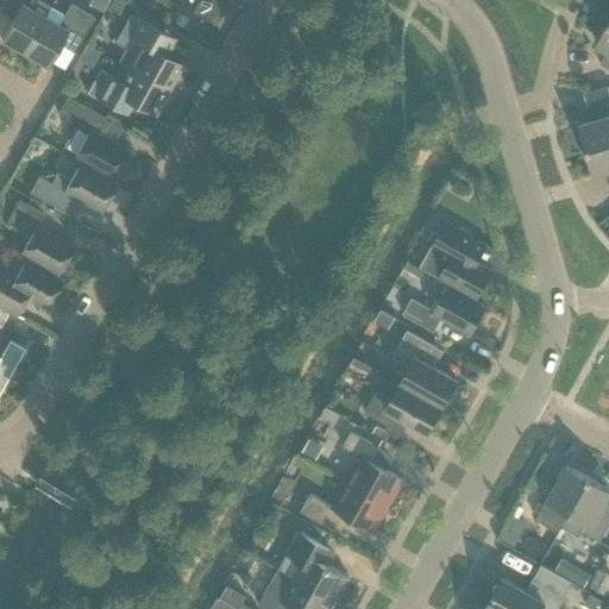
[(24,52),(45,17),(31,8),(36,0),(2,0),(0,6),(0,10),(13,18),(1,39),(24,52)]
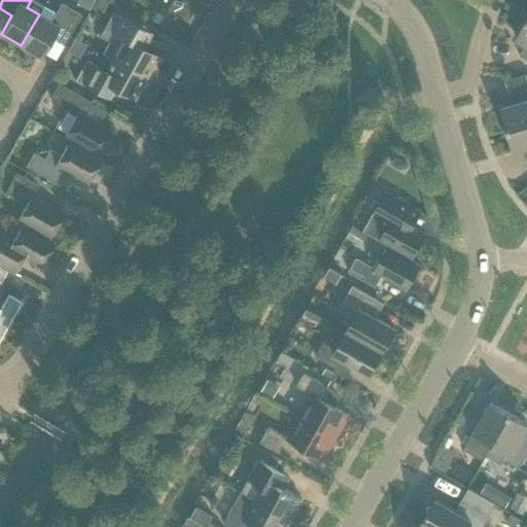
[(97,15),(105,2),(101,0),(84,0),(81,6),(97,15)]
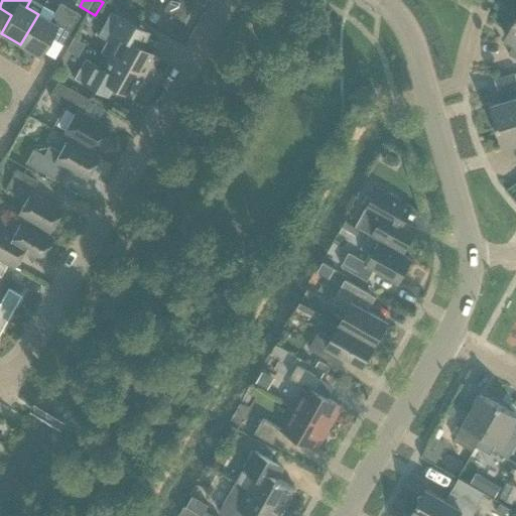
[(168,0),(163,10),(183,20),(195,0),(168,0)]
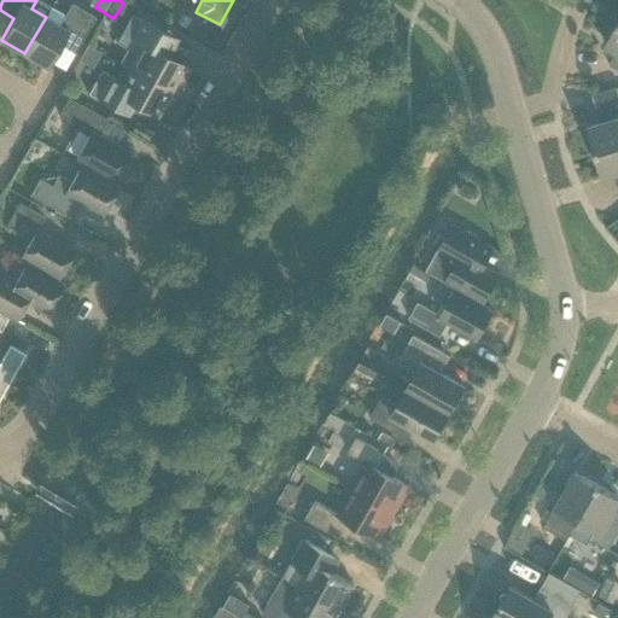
[(46,17),(24,53),(47,66),(65,36),(80,45),(95,17),(71,4),(59,24),(46,17)]
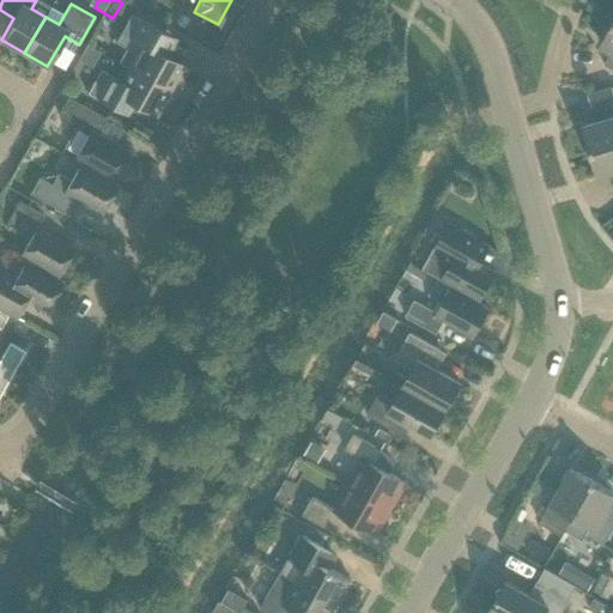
[(128,68),(129,67),(170,90),(183,66),(152,48),(162,31),(132,14),(116,42),(126,48),(117,62),(128,68)]
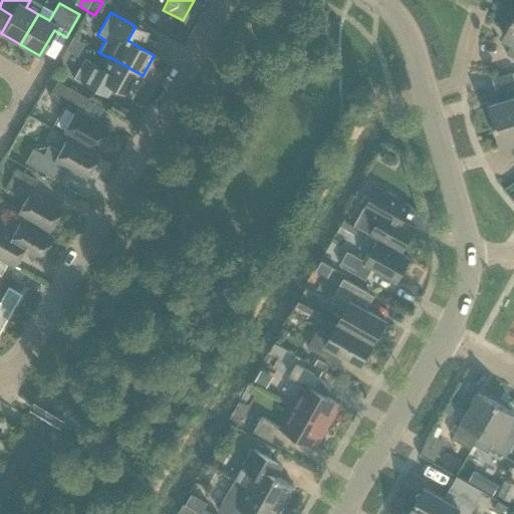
[(513,18),(503,38),(512,43),(507,54),(513,57),(513,18)]
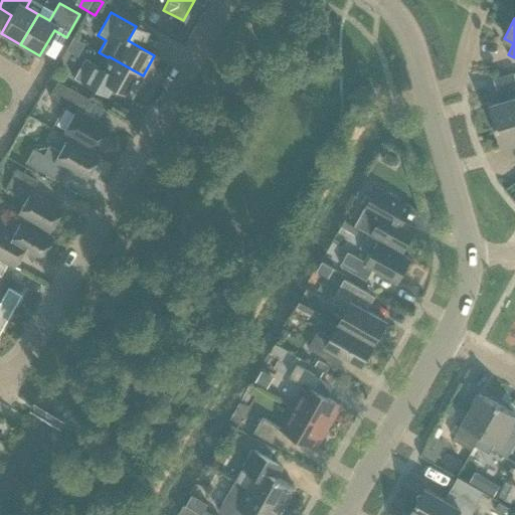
[(304,42),(311,29),(301,23),(293,36),(304,42)]
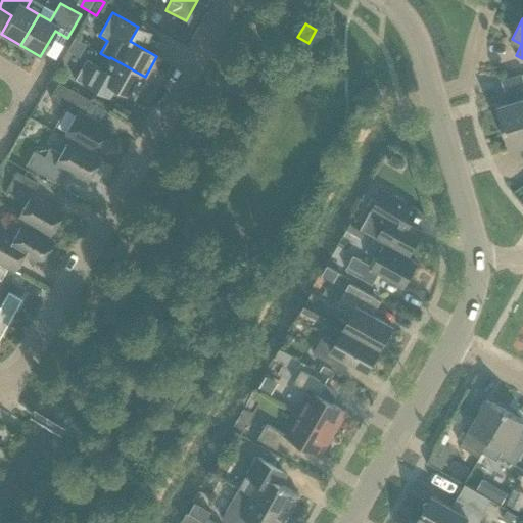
[(134,98),(145,77),(110,57),(109,58),(103,69),(86,59),(75,80),(101,94),(106,83),(134,98)]
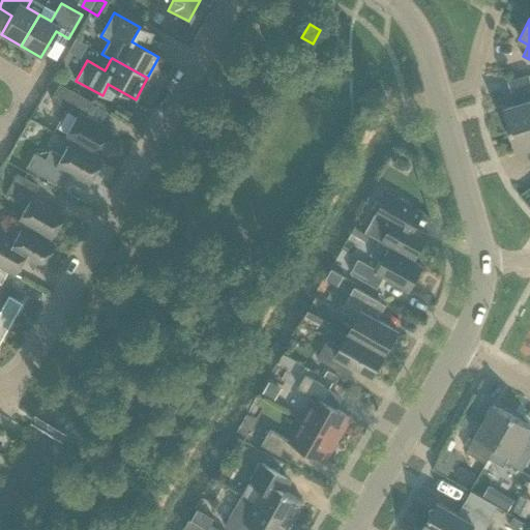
[(59,84),(51,100),(77,115),(65,137),(97,154),(111,130),(83,115),(91,101),(59,84)]
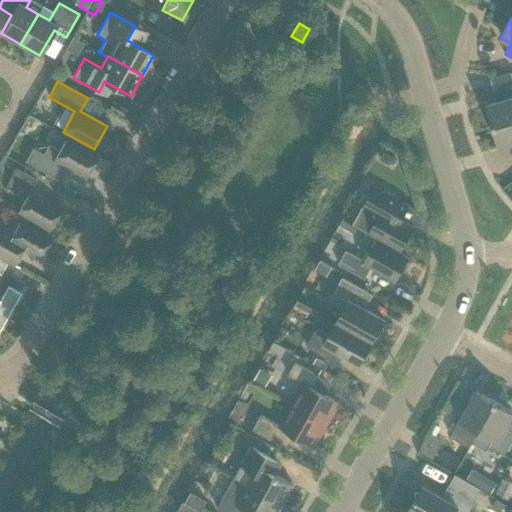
[(493,126),(511,120),(511,84),(494,91),(497,102),(487,105),(493,126)]
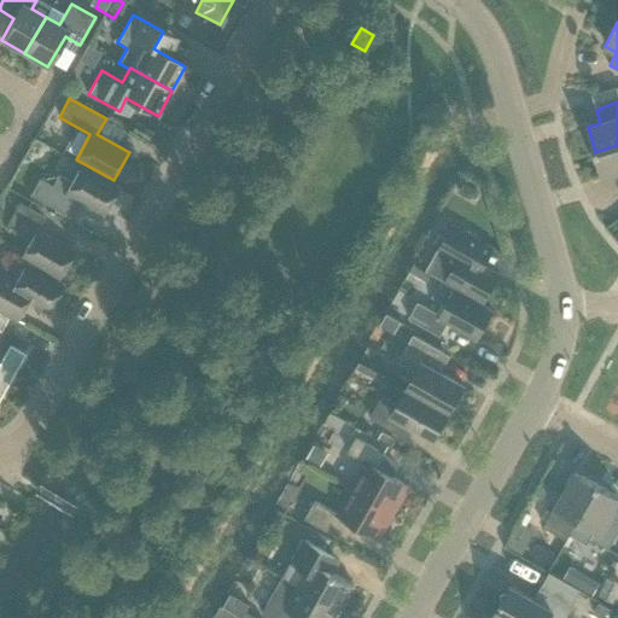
[(617,145),(595,152),(604,179),(617,174),(617,180),(617,145)]
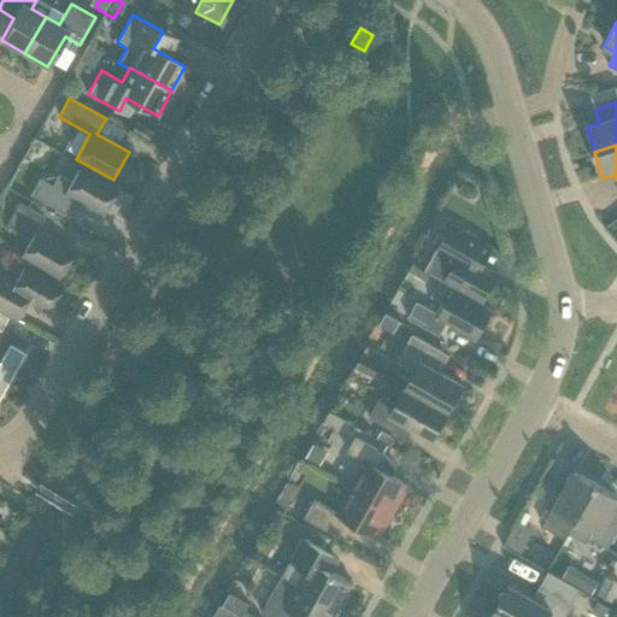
[(71,181),(58,174),(51,186),(39,178),(29,195),(72,219),(82,203),(103,215),(118,187),(81,165),(71,181)]
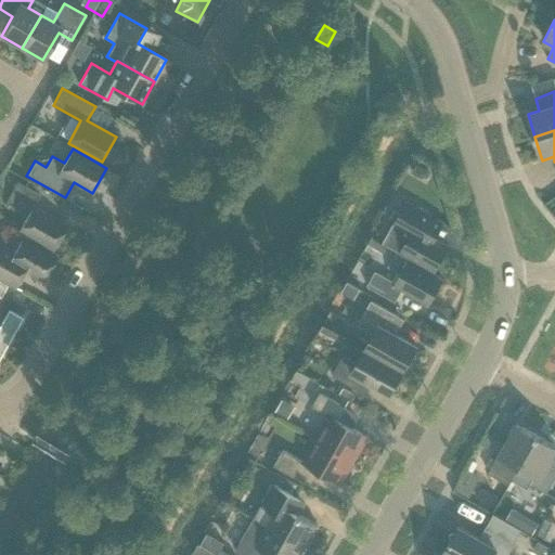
[(53,249),(67,224),(34,206),(40,195),(17,182),(5,203),(27,215),(18,231),(53,249)]
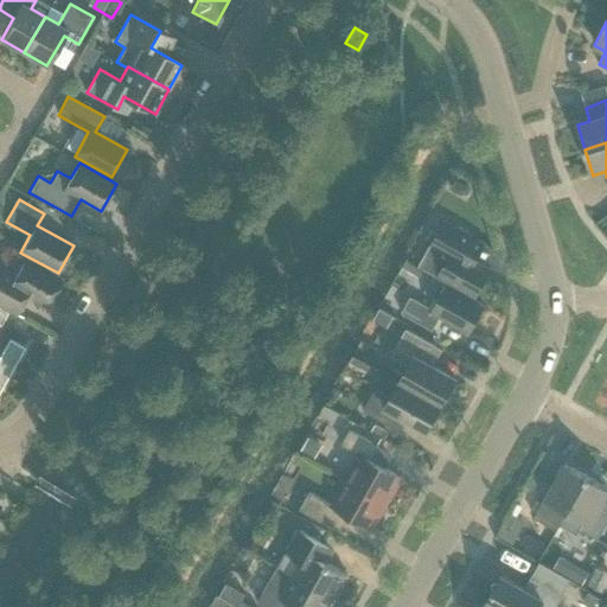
[(485,243),(446,221),(420,267),(448,282),(475,298),(491,269),(475,261),(485,243)]
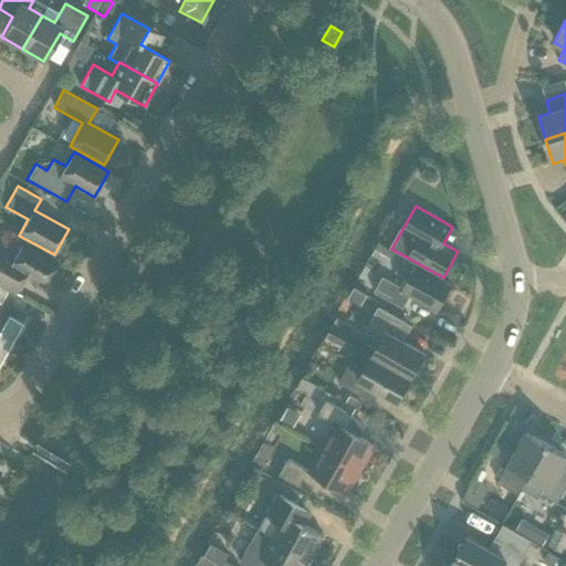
[(44,285),(59,260),(23,241),(14,257),(0,249),(0,285),(9,290),(8,291),(14,295),(25,275),(44,285)]
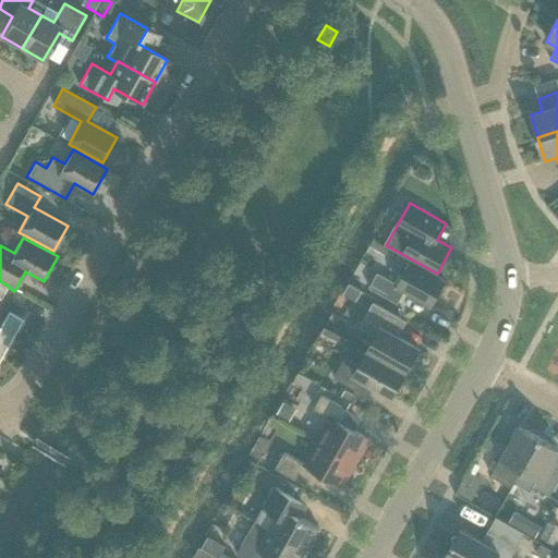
[(435,276),(437,274),(412,259),(411,262),(398,254),(390,269),(403,276),(398,284),(377,273),(370,288),(398,304),(404,292),(431,306),(446,281),(435,276)]
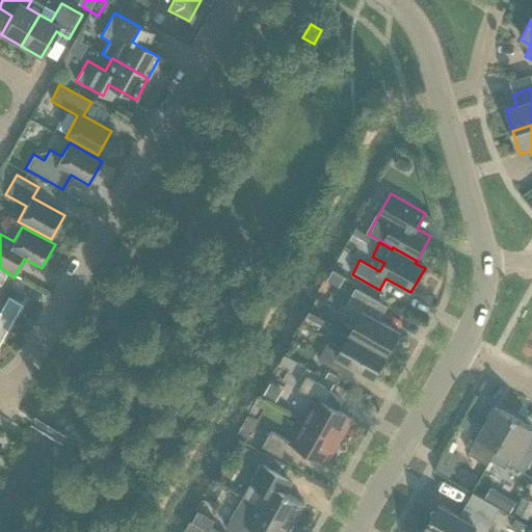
[(358,320),(350,335),(388,355),(400,333),(375,318),(382,304),(355,289),(343,312),(358,320)]
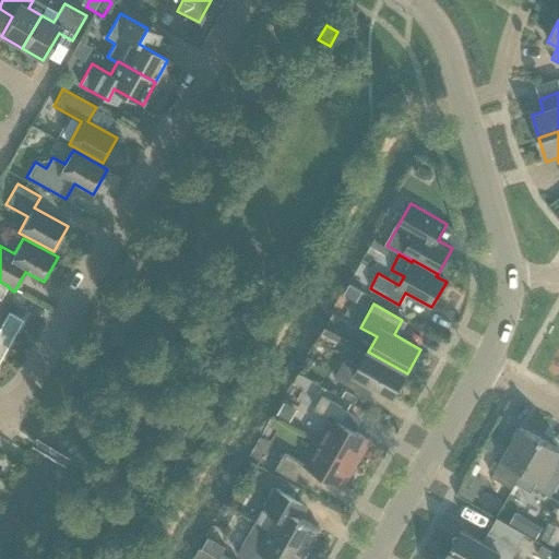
[(0,359),(23,320),(9,312),(0,326),(0,359)]
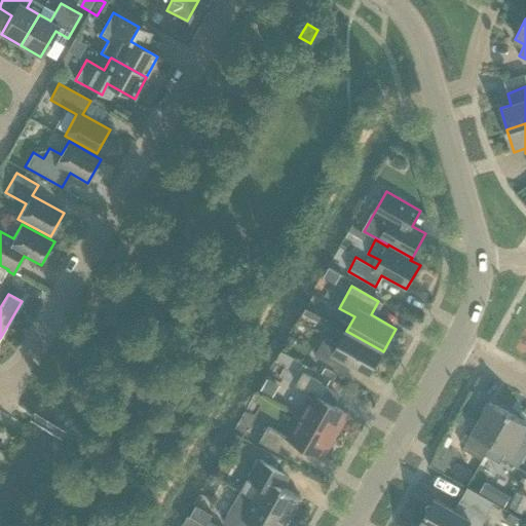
[(370,374),(383,351),(346,331),(338,344),(326,337),(315,357),(339,370),(345,360),(370,374)]
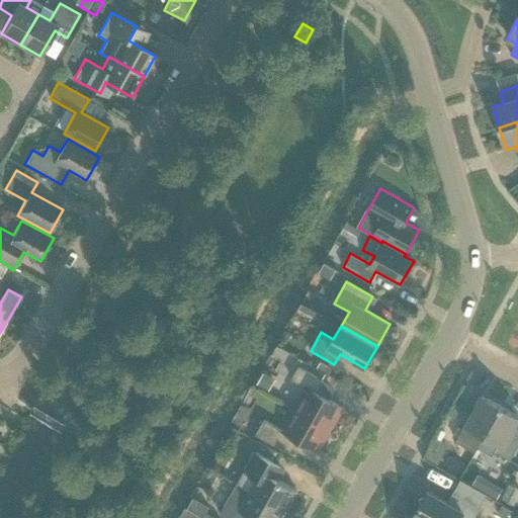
[(308,387),(295,410),(330,429),(342,408),(317,393),(323,381),(298,367),(291,379),(308,387)]
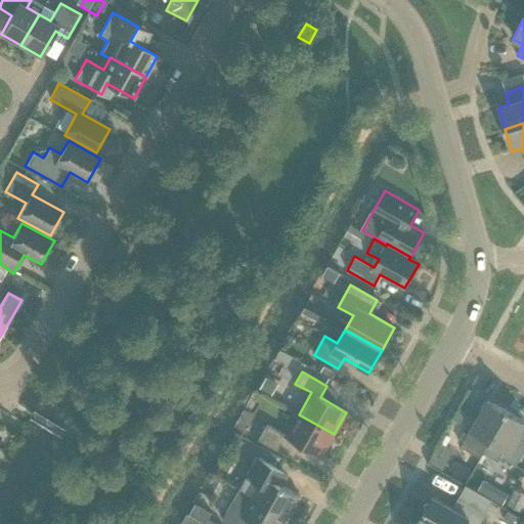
[(483,453),(508,411),(488,400),(461,446),(469,451),(472,446),(483,453)]
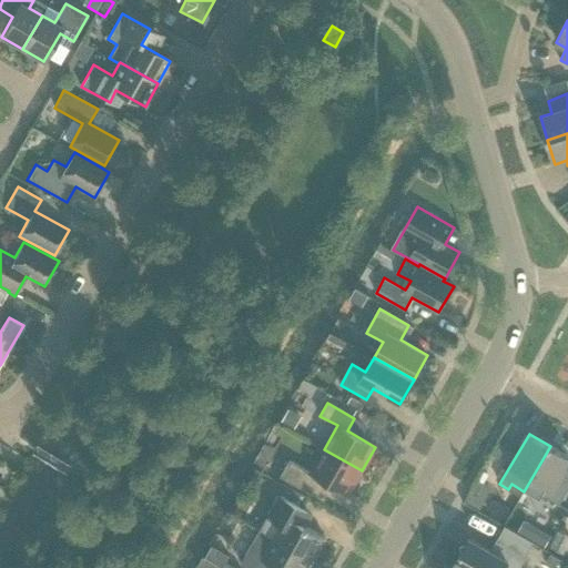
[(567,464),(567,455),(550,446),(524,492),(539,500),(543,495),(559,505),(567,490),(567,469),(566,469),(567,464)]
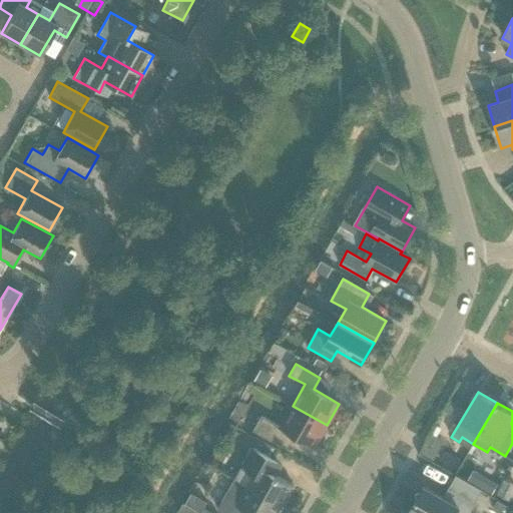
[(315,447),(327,425),(293,406),(281,427),(262,416),(253,430),(282,446),(290,432),(315,447)]
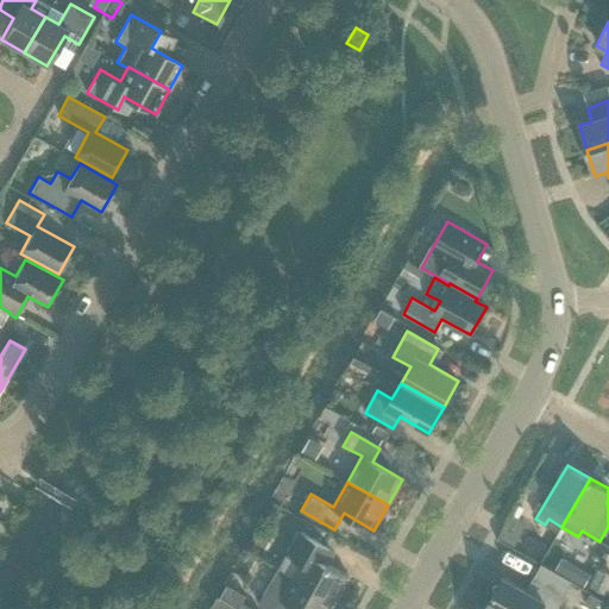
[(504,531),(503,544),(520,546),(521,533),(504,531)]
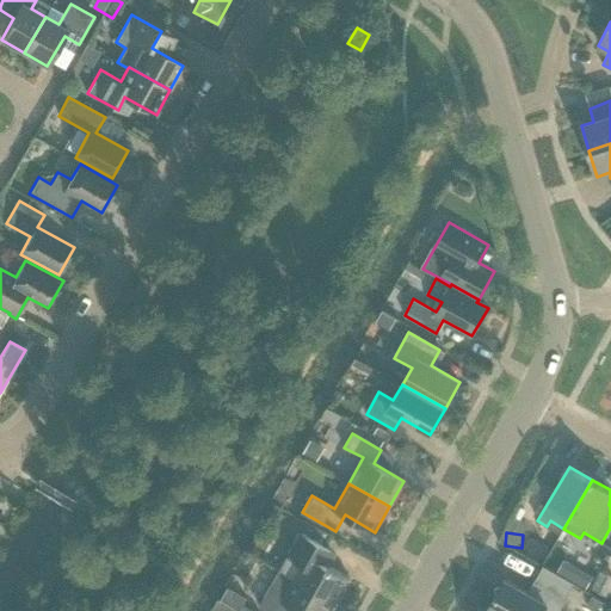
[(288,556),(281,571),(335,602),(349,578),(320,561),(327,549),(301,534),(288,556)]
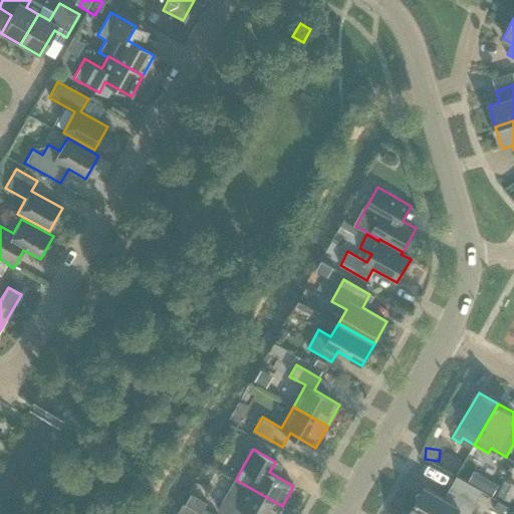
[(465,459),(447,449),(439,463),(457,473),(465,459)]
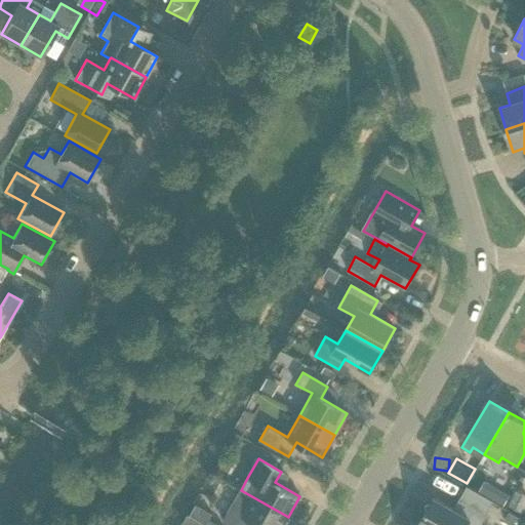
[(254,524),(283,524),(288,517),(241,490),(230,510),(223,522),(229,524),(250,524),(251,523),(254,524)]
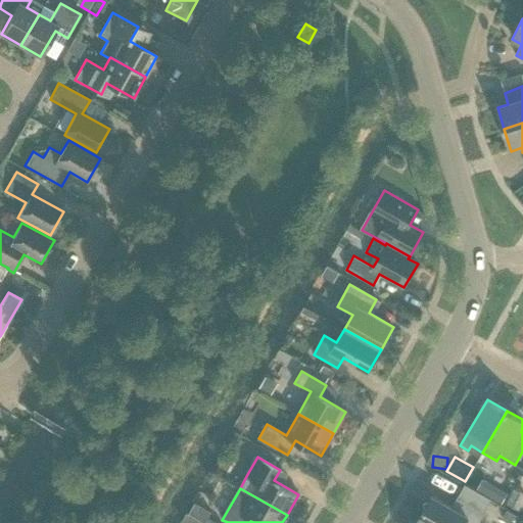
[(508,505),(517,510),(522,496),(522,493),(515,490),(508,505)]
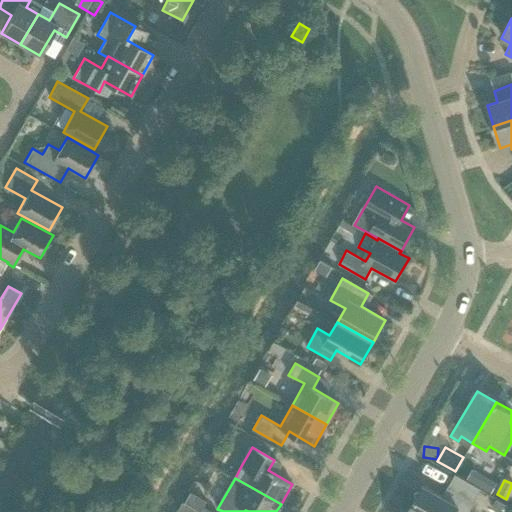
[(410,509),(416,511),(468,511),(474,503),(452,491),(447,500),(423,487),(410,509)]
